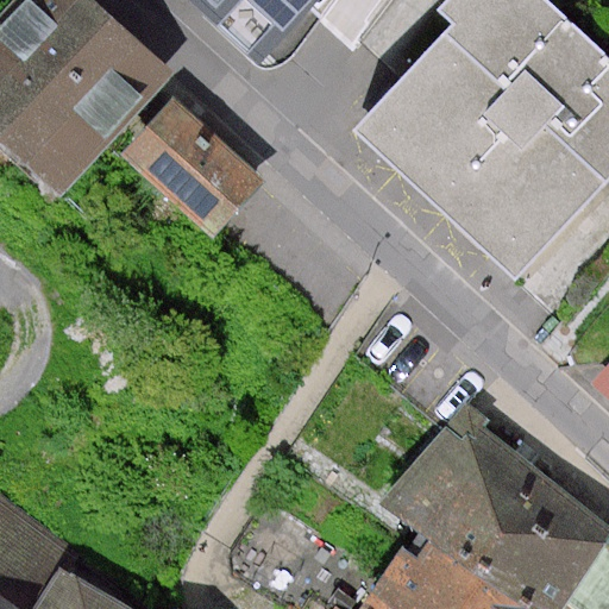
[(177,71),(96,0),(16,0),(0,18),(0,137),(67,196),(177,71)]
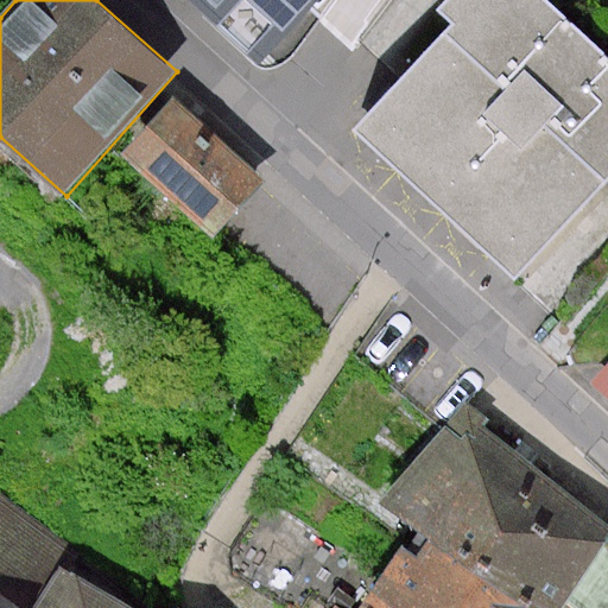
[(320,0),(190,0),(260,65),(320,0)]
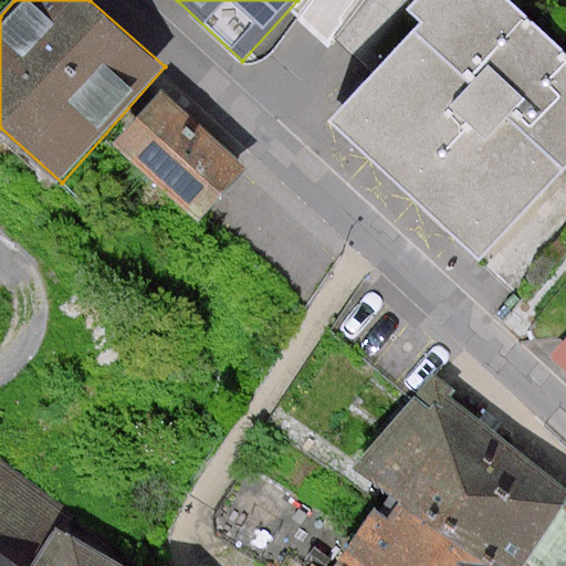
[(565,50),(511,0),(413,0),(406,9),(421,22),(329,122),(481,262),(565,169),(565,50)]
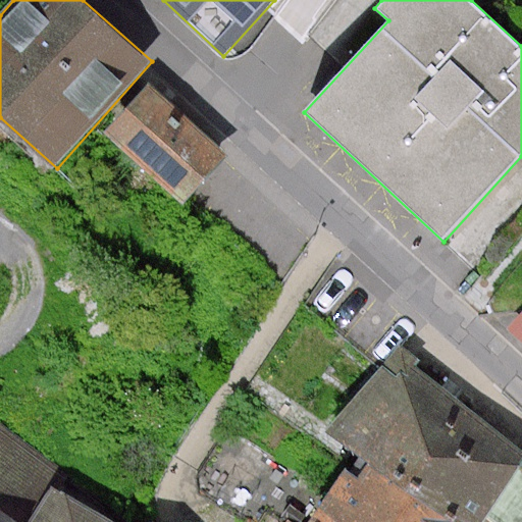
[(228,151),(151,87),(108,137),(187,202),(228,151)]
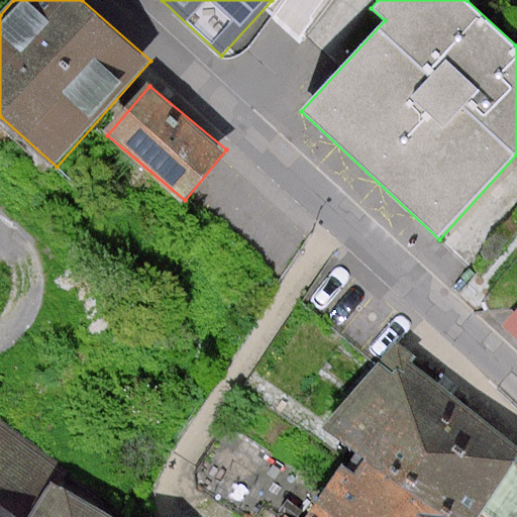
[(516,308),(503,324),(516,336),(516,308)]
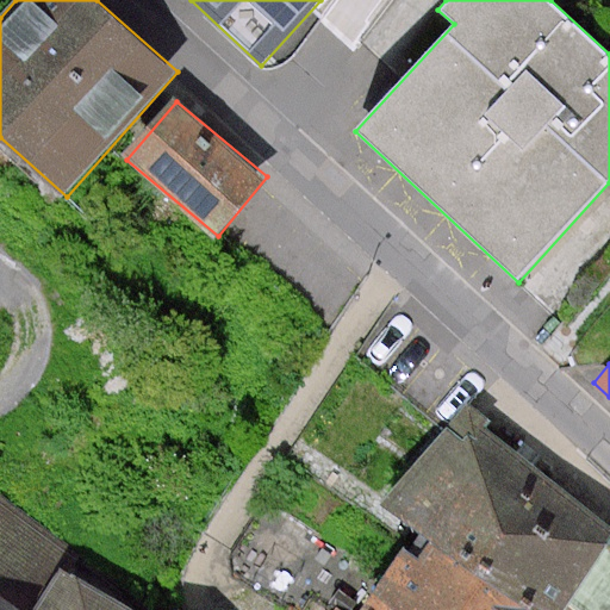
[(601,490),(485,404),(406,500),(439,528),(387,609),(362,609),(358,607),(354,609),(609,609),(609,533),(584,515),(601,490)]
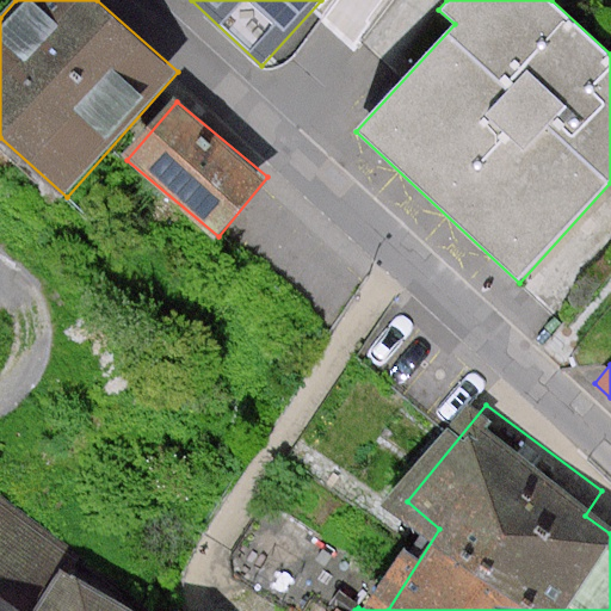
[(130,582),(0,483),(0,610),(152,610),(124,594),(130,582)]
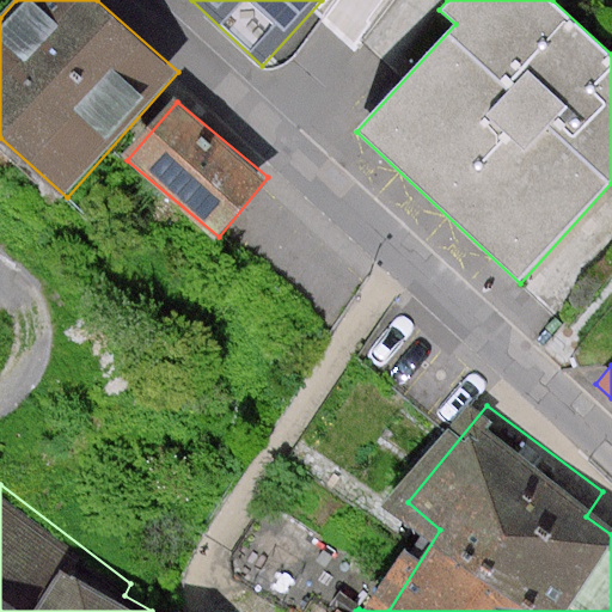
All buildings are outlined.
